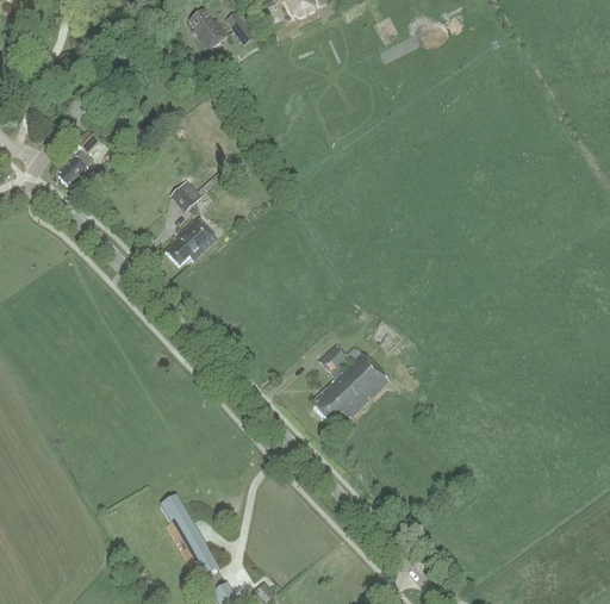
[(288,0),(293,11),(299,16),(315,7),(315,0),(288,0)]
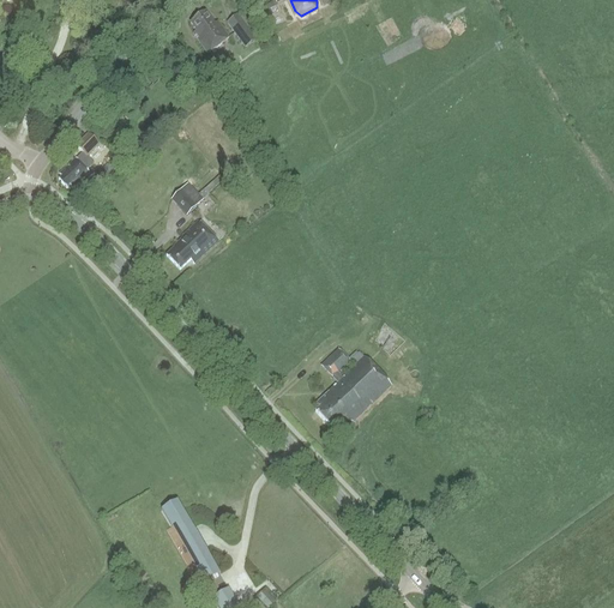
[(208,49),(229,34),(217,17),(214,19),(205,7),(190,19),(196,26),(193,29),(208,49)]
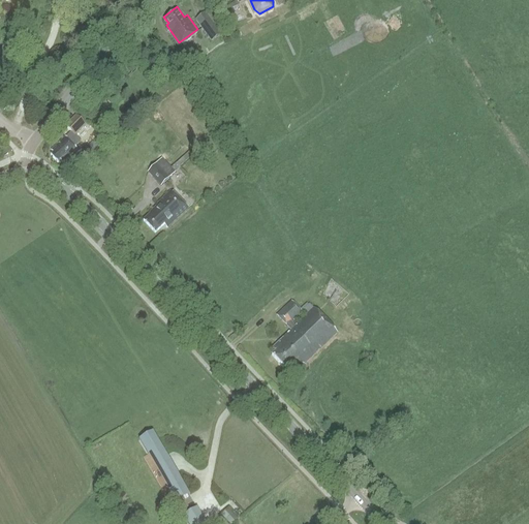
[(222,30),(206,9),(196,17),(212,37),(222,30)]
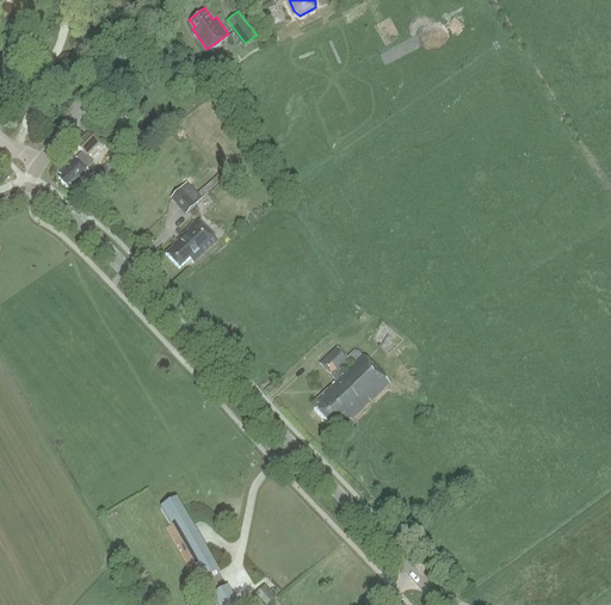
[(60,168),(62,171),(59,173),(67,183),(71,179),(73,181),(90,166),(87,164),(93,158),(86,150),(98,139),(88,129),(76,141),(82,147),(76,153),(76,152),(60,168)]
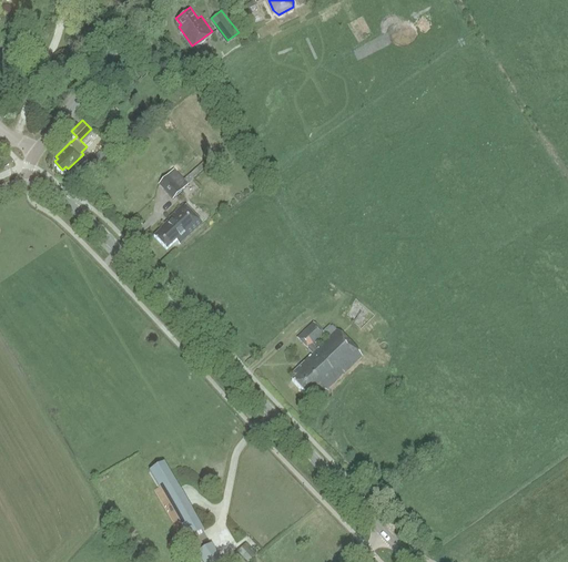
[(114,154),(107,146),(102,150),(110,157),(114,154)]
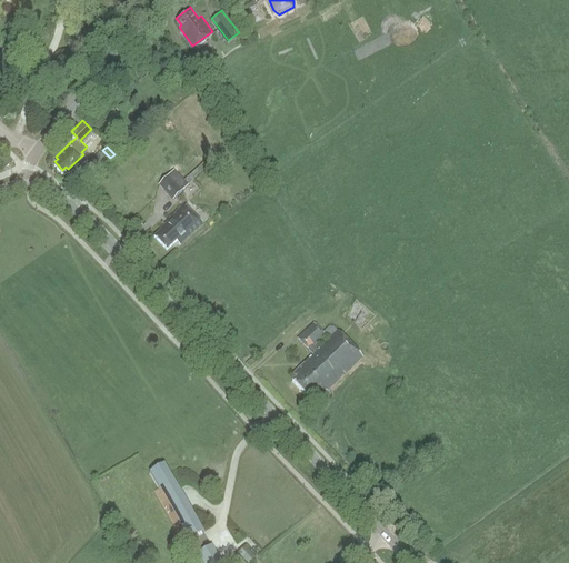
[(102,161),(93,151),(88,156),(92,161),(97,166),(97,167),(102,161)]
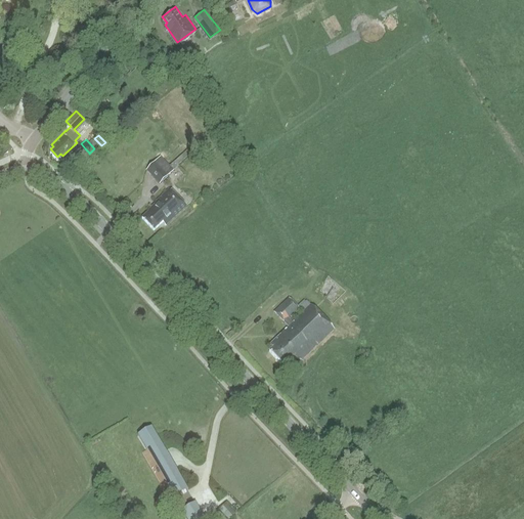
[(85,148),(76,158),(79,162),(89,153),(85,148)]
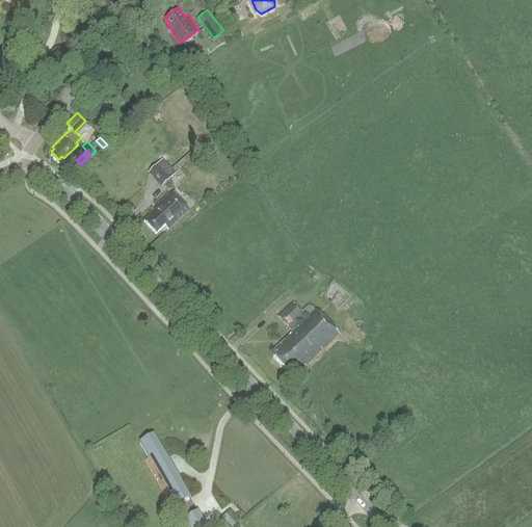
[(163,155),(149,168),(162,183),(177,169),(163,155)]
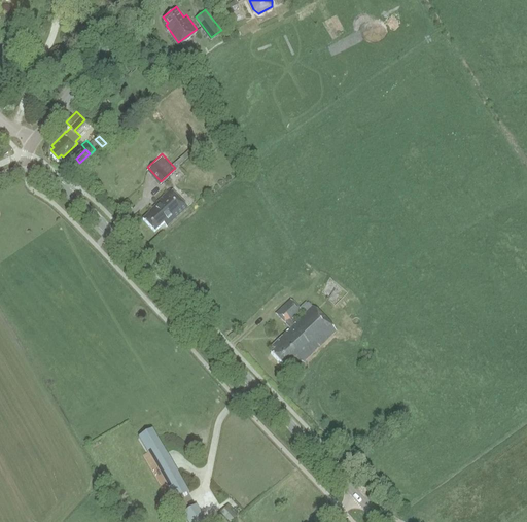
[(181,153),(176,159),(179,163),(185,158),(181,153)]
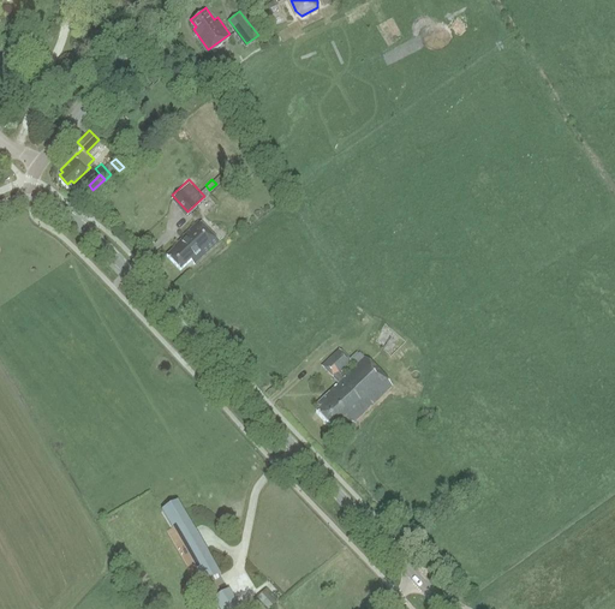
[(174,239),(175,240),(166,251),(180,266),(191,256),(195,260),(219,238),(197,215),(184,227),(186,228),(174,239)]
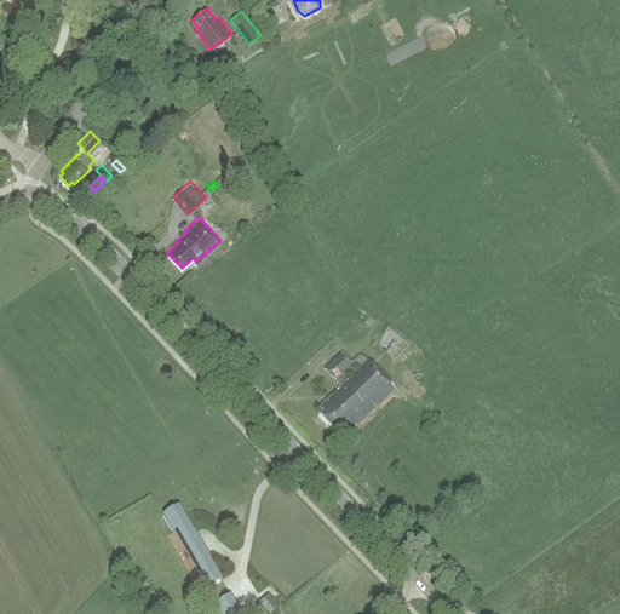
[(323,406),(319,411),(338,431),(349,422),(357,423),(395,385),(367,356),(345,377),(343,374),(355,362),(342,348),(323,365),(340,382),(332,390),(319,403),(323,406)]
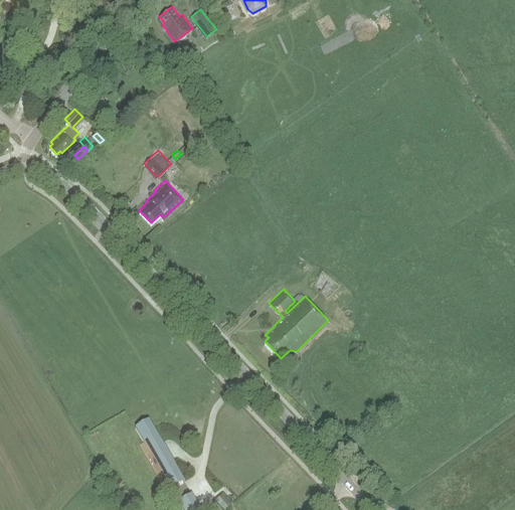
[(305,296),(301,292),(294,299),(295,301),(297,303),(305,296)]
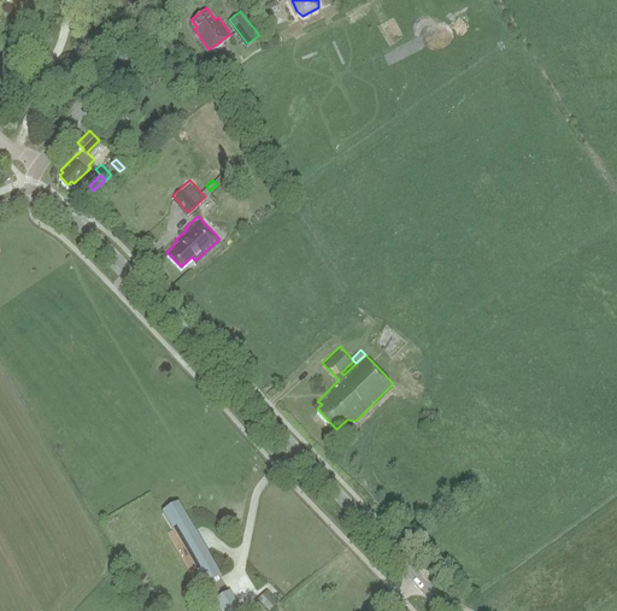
[(172,523),(175,522),(181,534),(192,551),(200,565),(198,567),(197,567),(205,581),(206,581),(205,577),(219,569),(221,573),(222,571),(205,544),(195,527),(178,498),(177,498),(180,501),(165,510),(163,506),(162,507),(172,526),(174,524),(172,523)]
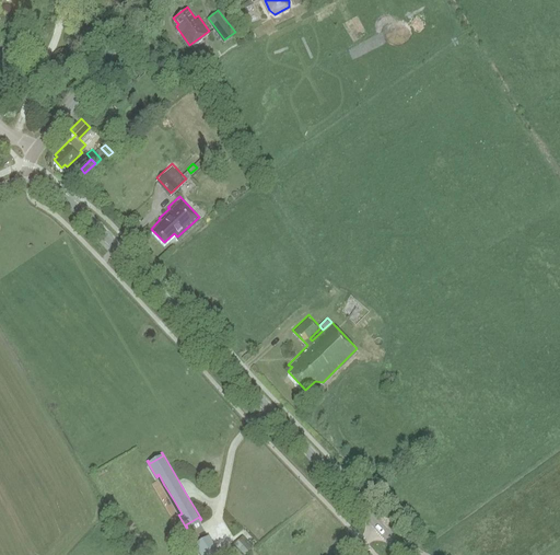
[(194,541),(201,554),(213,554),(220,552),(209,532),(208,533),(210,536),(197,543),(195,541),(194,541)]
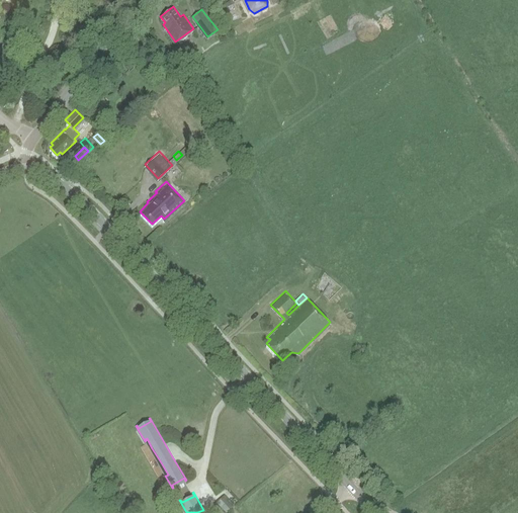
[(217,499),(226,509),(233,502),(224,493),(217,499)]
